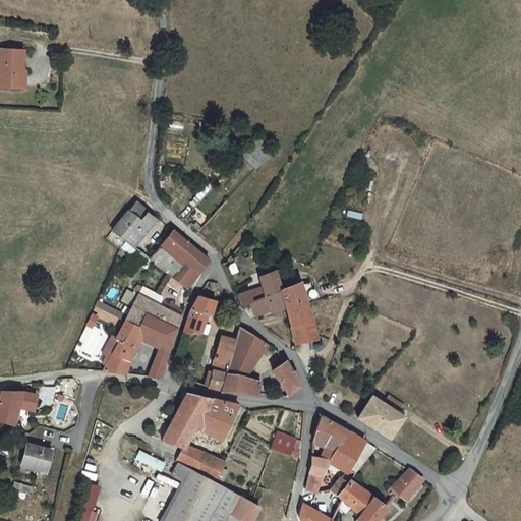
[(0,50),(0,85),(20,87),(20,68),(24,68),(25,50),(0,49),(0,50)]
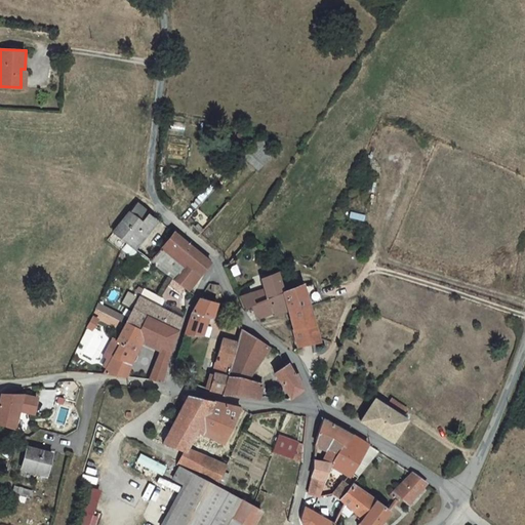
[(25,69),(21,69),(21,87),(31,87),(31,69),(25,69)]
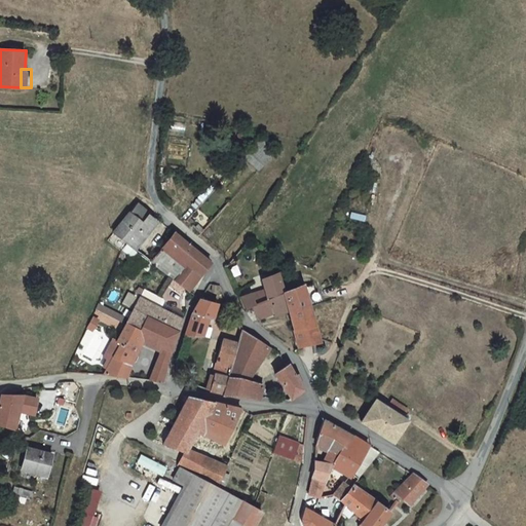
[(143,221),(150,213),(138,202),(130,212),(143,221)]
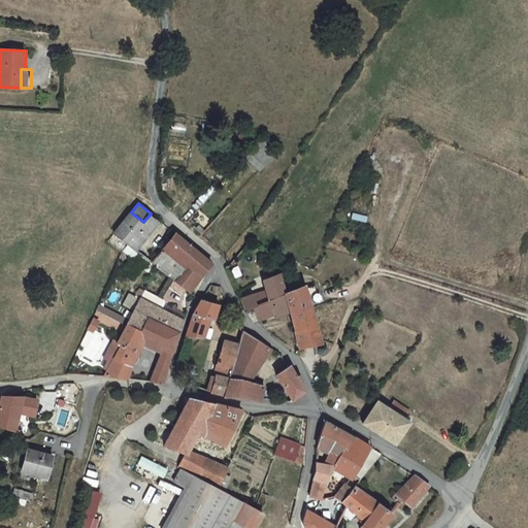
[(114,232),(128,241),(126,244),(135,251),(159,220),(151,213),(143,222),(131,212),(114,232)]
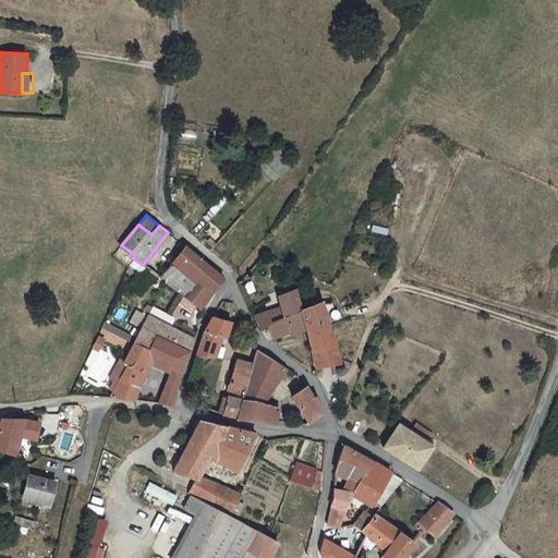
[(196,280),(211,292),(221,279),(216,274),(185,246),(170,265),(180,273),(183,269),(196,280)]
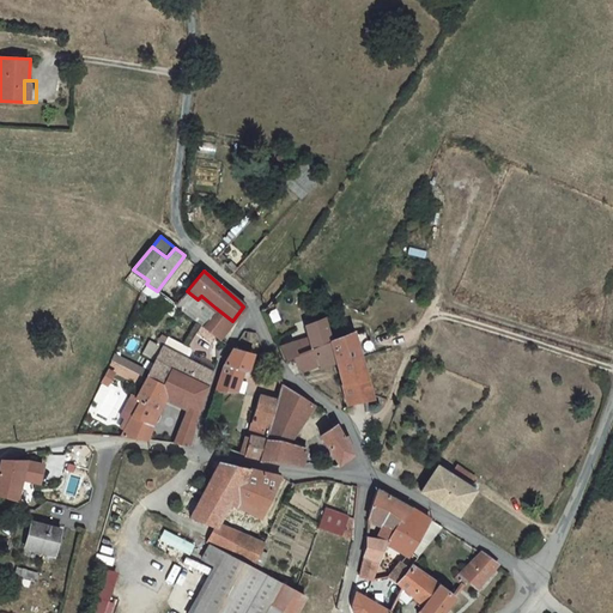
[(187,314),(198,299),(187,291),(175,305),(187,314)]
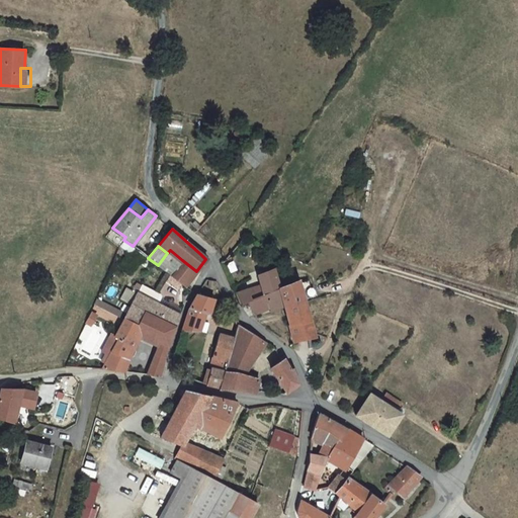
[(170,275),(184,286),(189,280),(196,271),(182,260),(170,275)]
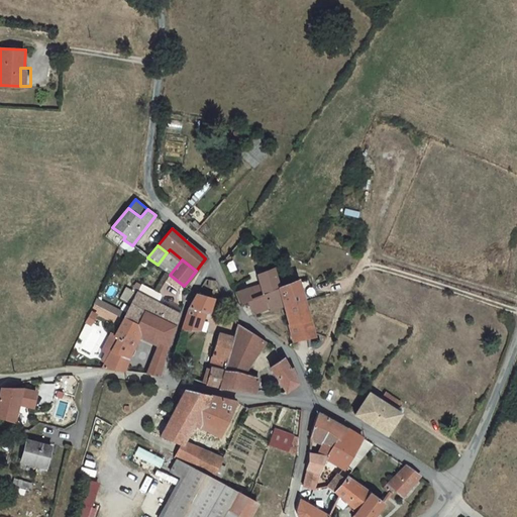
[(272,269),(256,273),(260,283),(264,294),(269,308),(271,311),(283,306),(277,288),(272,269)]
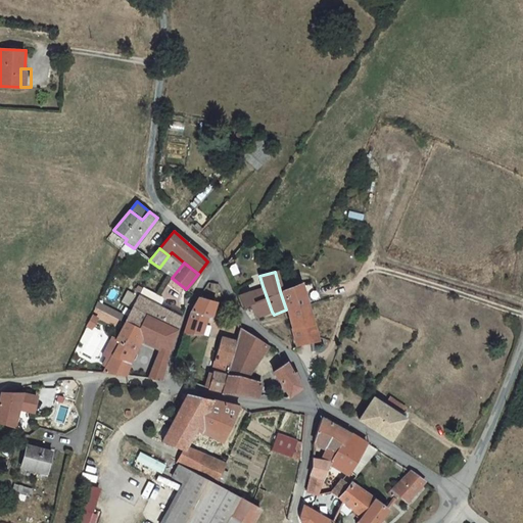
[(291,328),(314,324),(303,290),(301,283),(280,291),(286,310),(291,328)]
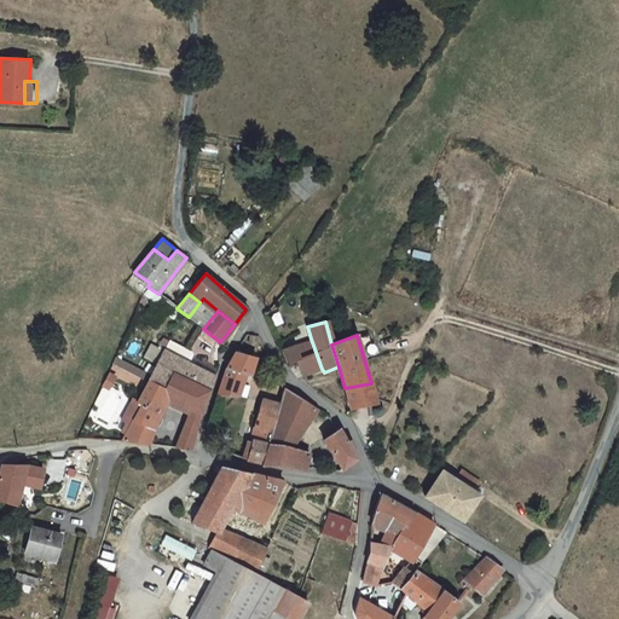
[(301,358),(316,352),(311,339),(295,345),(301,358)]
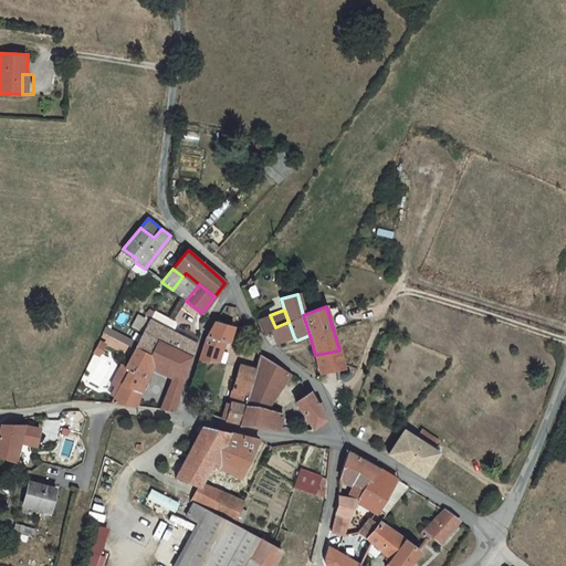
[(275,327),(270,315),(255,320),(262,333),(270,329),(275,327)]
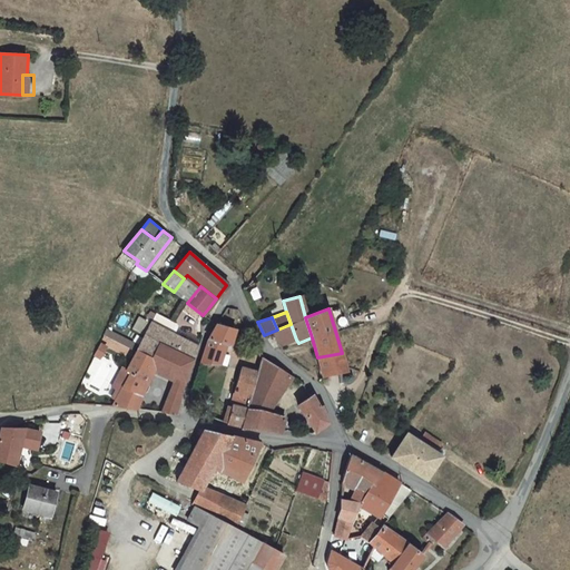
[(170,330),(153,318),(136,350),(154,363),(165,344),(169,332),(170,330)]
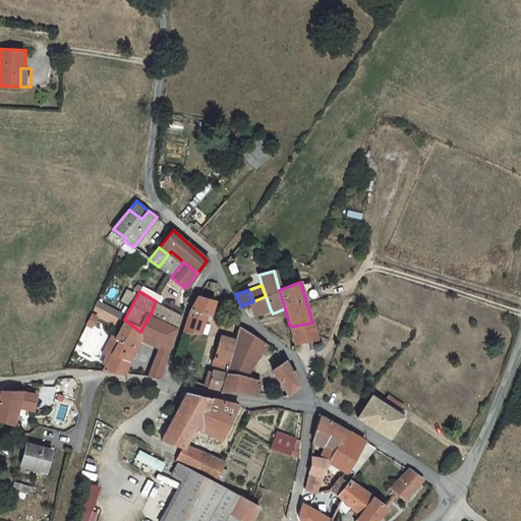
[(196,296),(191,304),(183,334),(199,334),(200,328),(205,314),(209,315),(213,300),(196,296)]
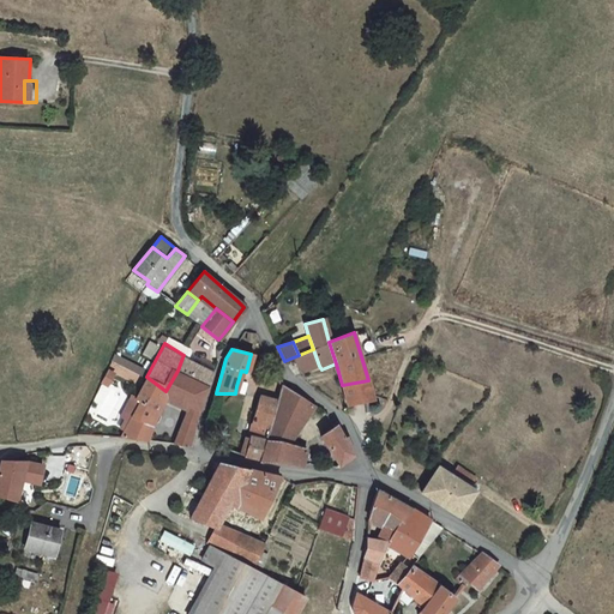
[(293,357),(299,373),(319,366),(313,349),(299,355),(293,357)]
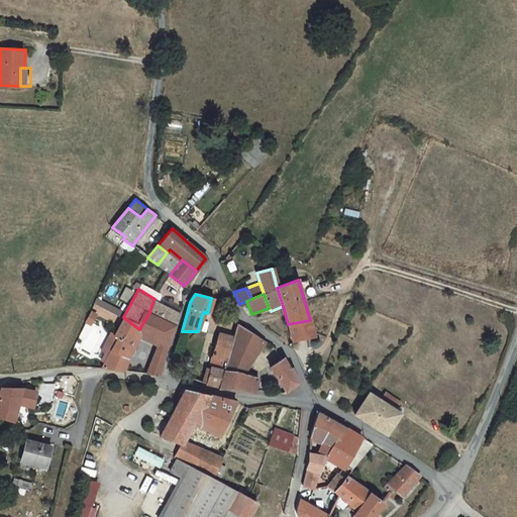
[(139,329),(136,333),(168,347),(179,314),(153,301),(149,312),(139,329)]
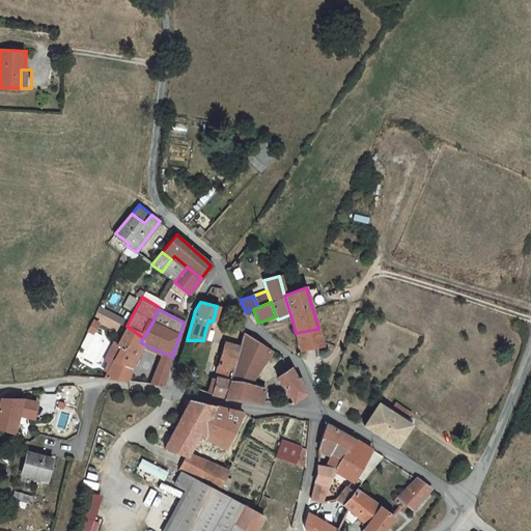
[(168,371),(172,357),(140,342),(143,338),(127,326),(116,343),(120,346),(105,380),(163,387),(168,371)]
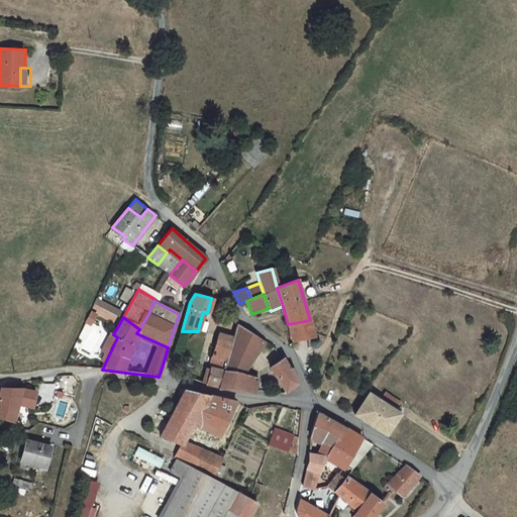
[(310,320),(288,324),(292,336),(314,334),(310,320)]
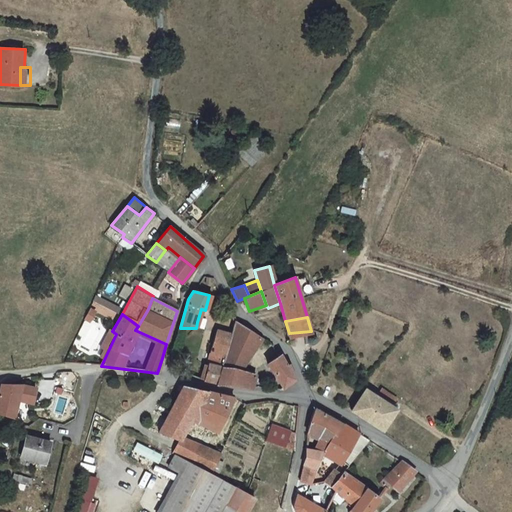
[(218,386),(252,391),(252,389),(254,376),(239,371),(261,338),(237,322),(233,318),(230,333),(224,356),(222,366),(218,384),(218,386)]
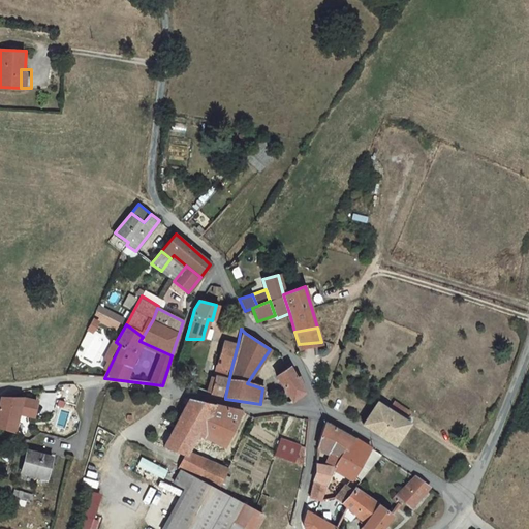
[(222,341),(217,364),(218,364),(231,368),(238,344),(222,341)]
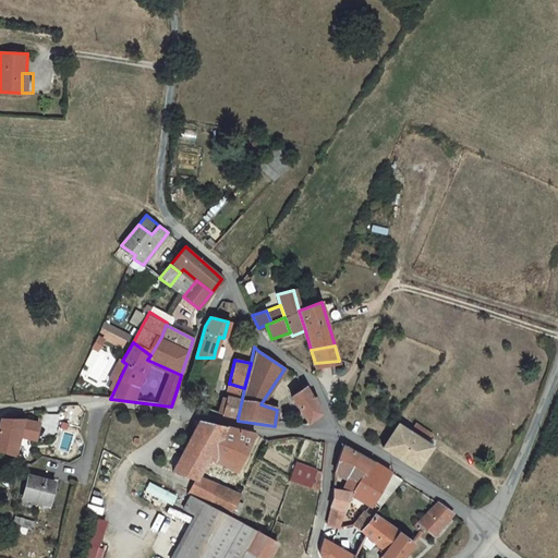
[(244,388),(230,384),(228,397),(242,399),(244,388)]
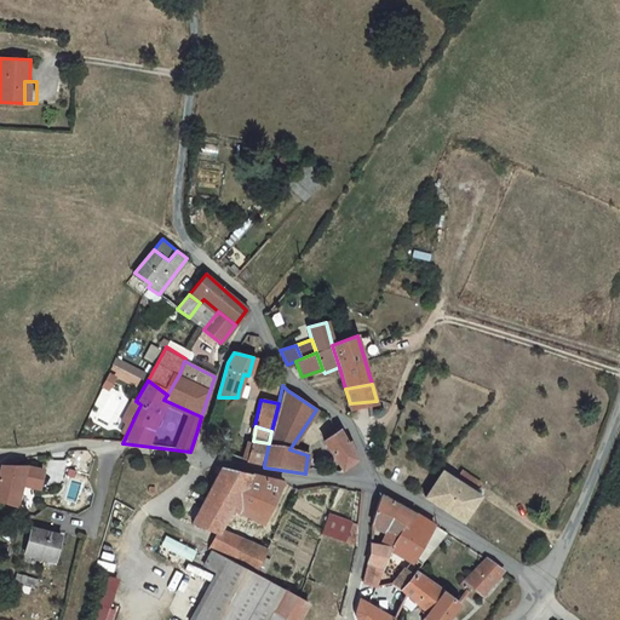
[(338,429),(323,441),(343,470),(356,458),(348,441),(344,442),(343,437),(338,429)]
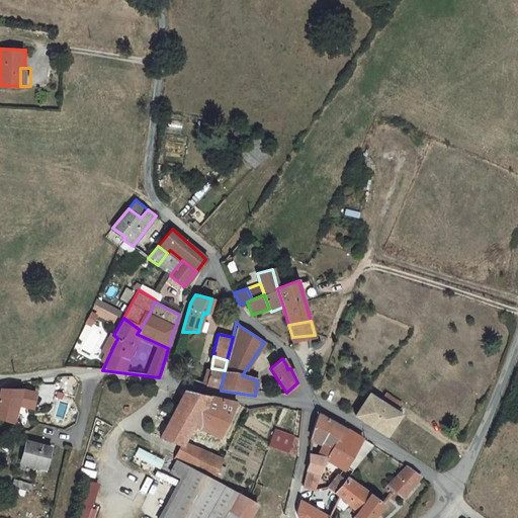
[(210,368),(207,384),(221,389),(225,370),(211,368),(210,368)]
